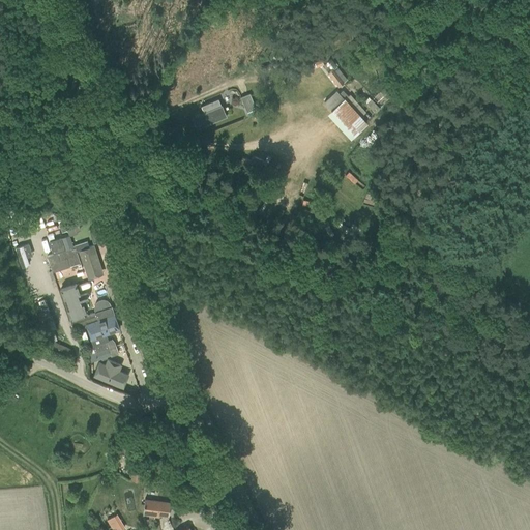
[(313,62),(294,69),(295,75),(315,66),(313,62)]
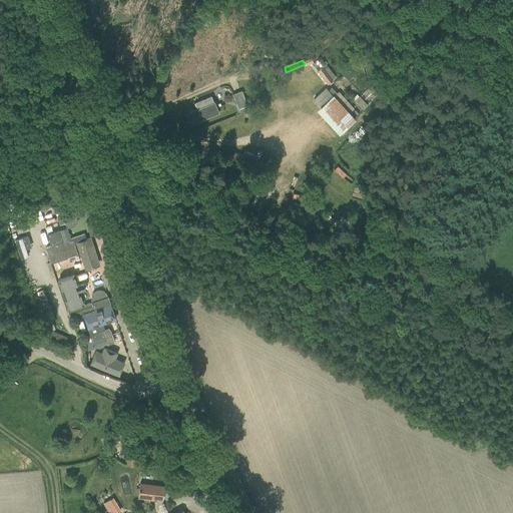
[(323,66),(317,70),(328,84),(333,79),(323,66)]
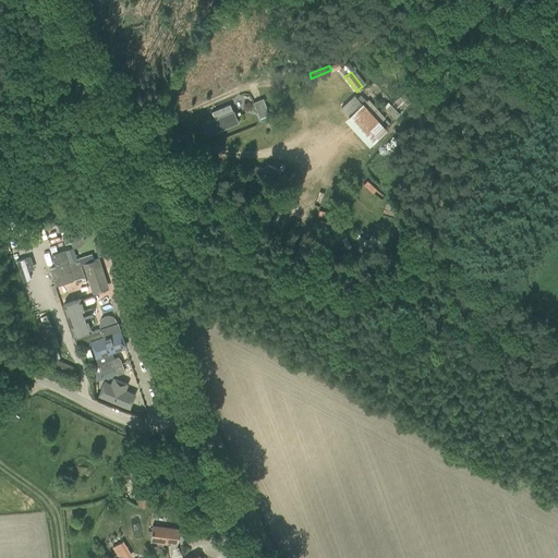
[(308,73),(303,76),(305,83),(312,81),(311,79),(308,73)]
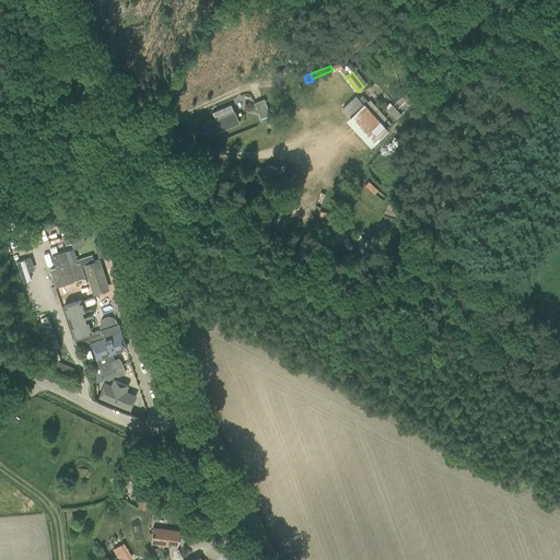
[(399,97),(396,101),(405,109),(408,106),(412,102),(404,93),(399,97)]
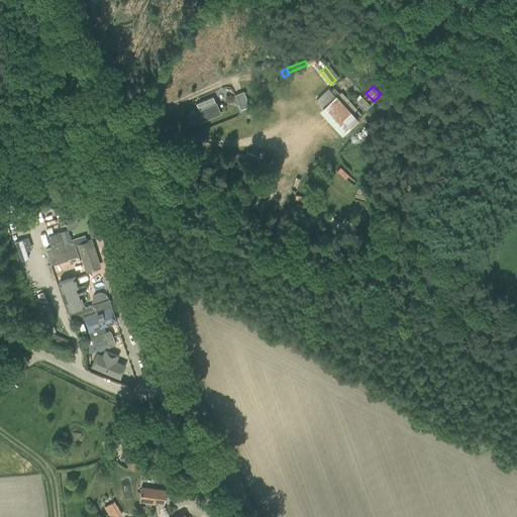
[(315,100),(322,107),(318,110),(341,135),(358,120),(352,113),(357,110),(341,92),(340,94),(334,88),(330,91),(328,88),(315,100)]
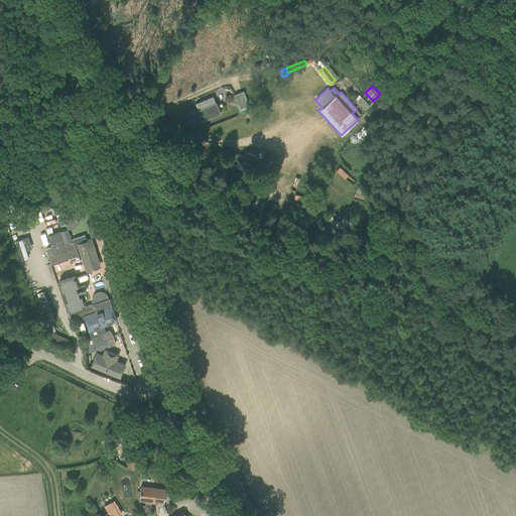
[(234,95),(240,110),(249,106),(243,91),(234,95)]
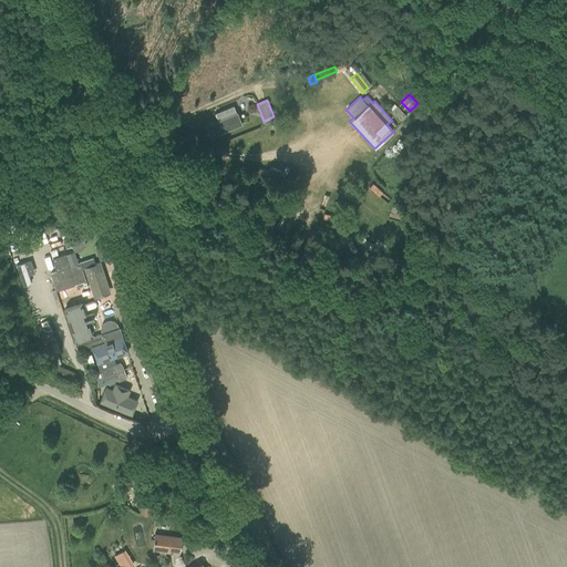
[(206,125),(212,137),(241,124),(236,112),(234,105),(225,109),(215,113),(218,120),(206,125)]
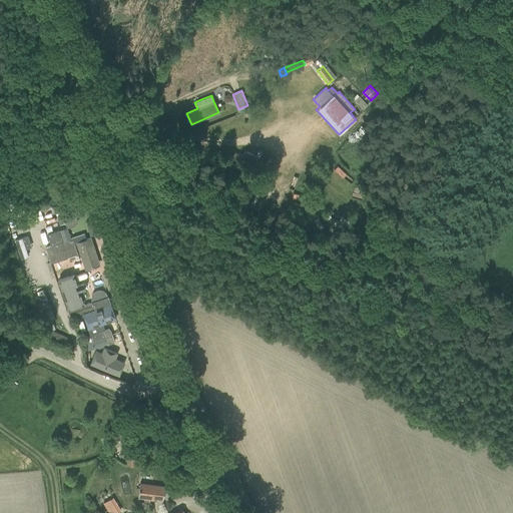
[(85,221),(90,234),(99,231),(94,218),(85,221)]
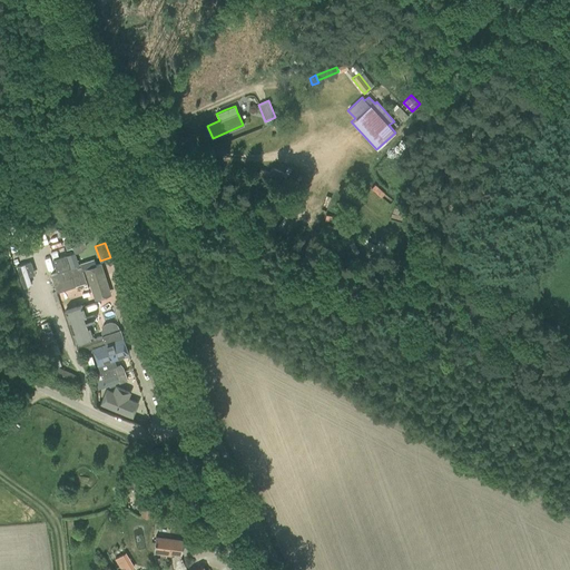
[(75,253),(53,259),(57,272),(70,267),(70,269),(61,272),(64,278),(71,276),(75,286),(85,283),(79,266),(78,266),(75,253)]
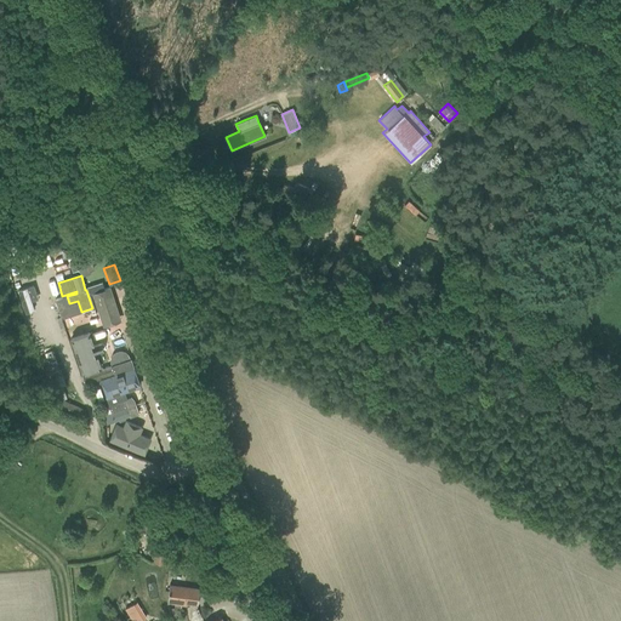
[(92,294),(103,326),(121,320),(110,288),(92,294)]
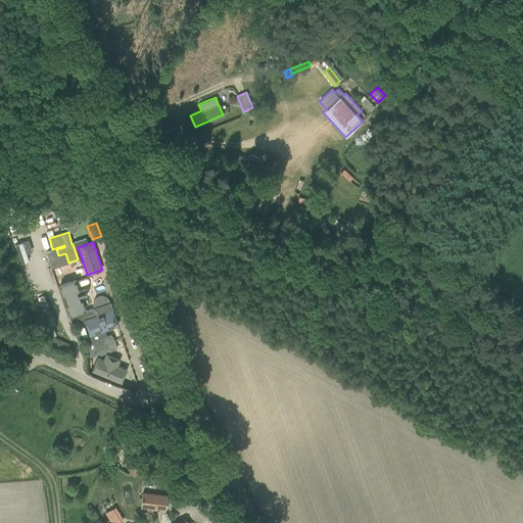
[(96,247),(102,264),(108,262),(102,245),(96,247)]
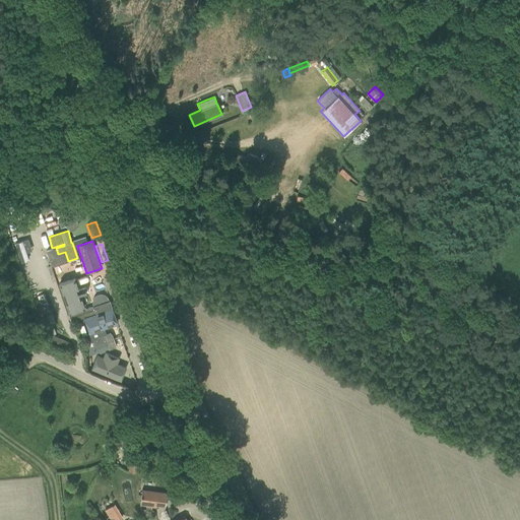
[(82,270),(80,263),(78,259),(66,262),(70,274),(79,271),(82,270)]
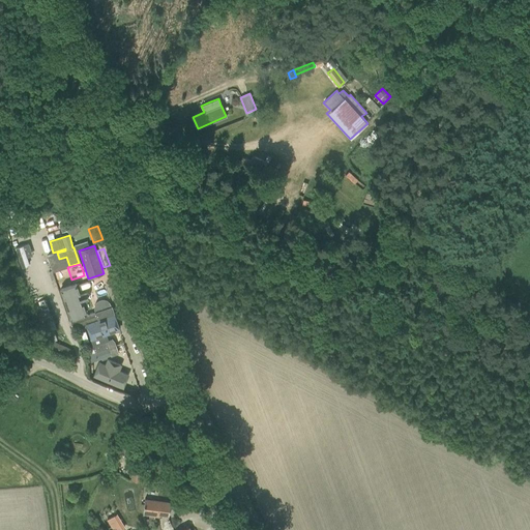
[(88,299),(86,293),(80,295),(76,284),(60,289),(69,318),(81,314),(86,313),(85,312),(82,301),(88,299)]
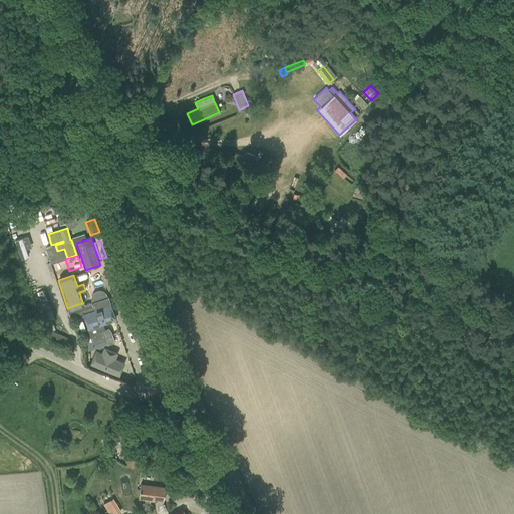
[(88,328),(115,319),(107,297),(91,302),(94,309),(94,310),(83,314),(88,328)]
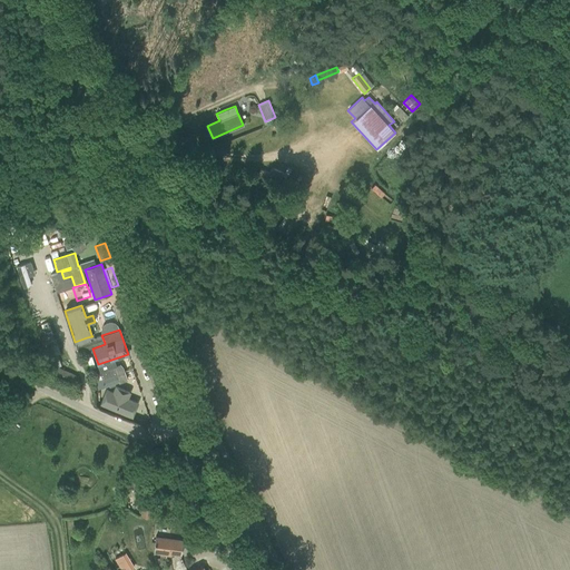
[(79,352),(105,343),(101,335),(98,336),(97,333),(91,335),(92,336),(87,337),(88,340),(76,344),(79,352)]
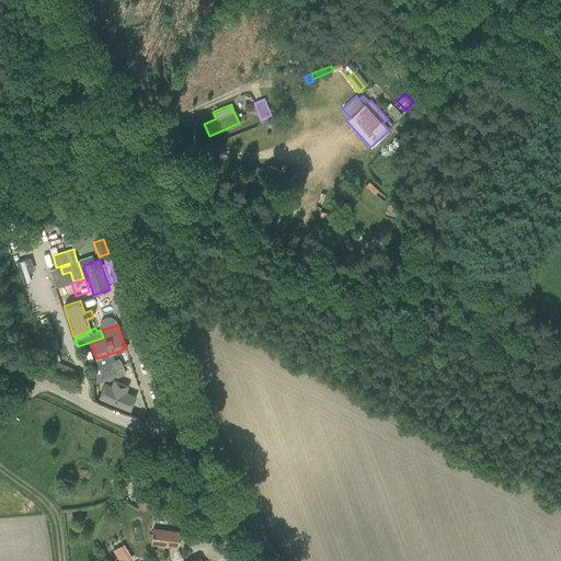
[(55,362),(52,368),(73,379),(77,371),(56,361),(55,362)]
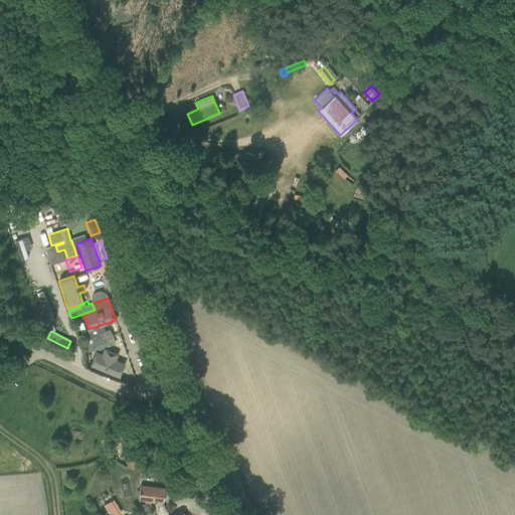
[(105,338),(102,332),(83,339),(86,345),(105,338)]
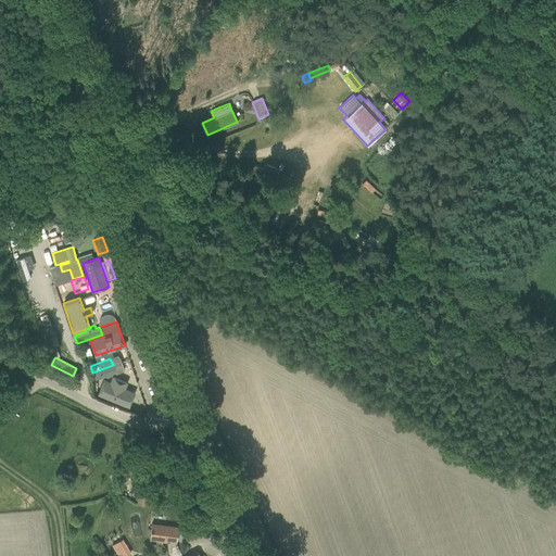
[(116,364),(118,373),(128,369),(125,361),(116,364)]
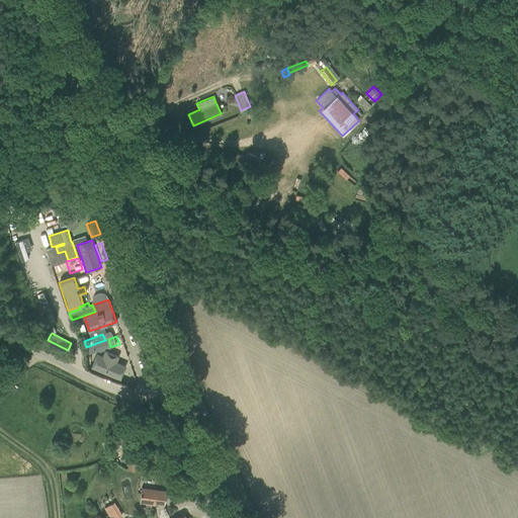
[(107,347),(105,340),(86,347),(88,353),(99,350),(99,352),(104,350),(103,349),(107,347)]
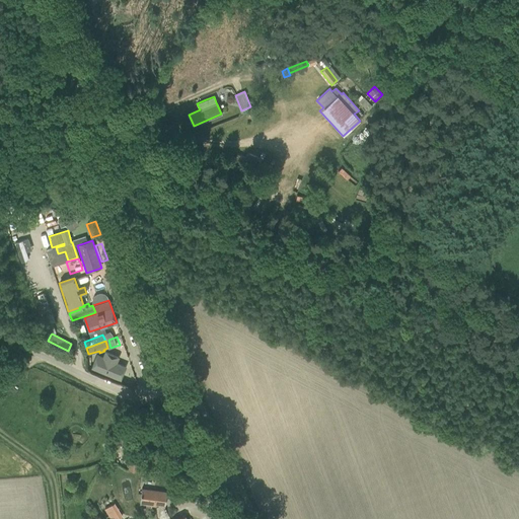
[(126,366),(117,362),(119,357),(104,351),(102,356),(96,354),(90,369),(120,380),(126,366)]
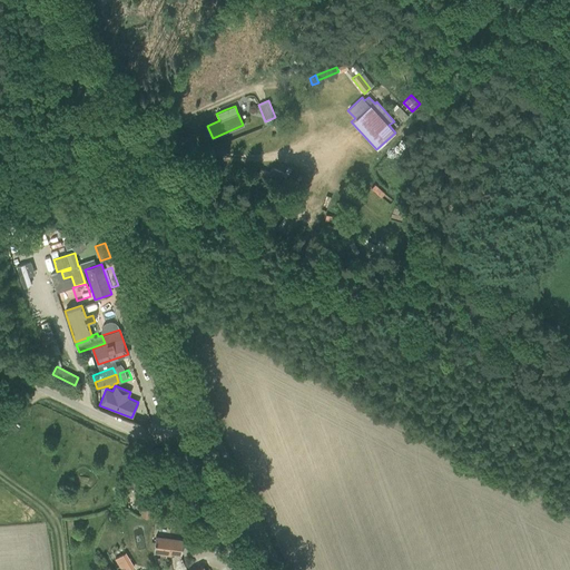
[(141,516),(150,517),(153,503),(143,502),(141,516)]
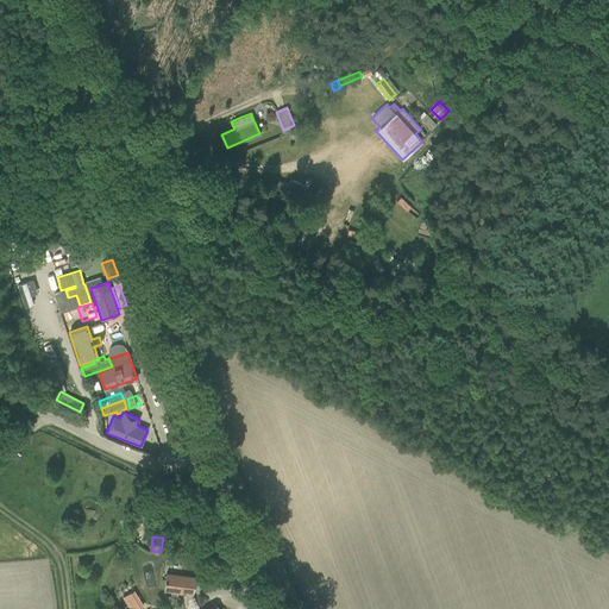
[(180,578),(165,576),(163,591),(179,594),(179,591),(193,592),(195,577),(180,575),(180,578)]
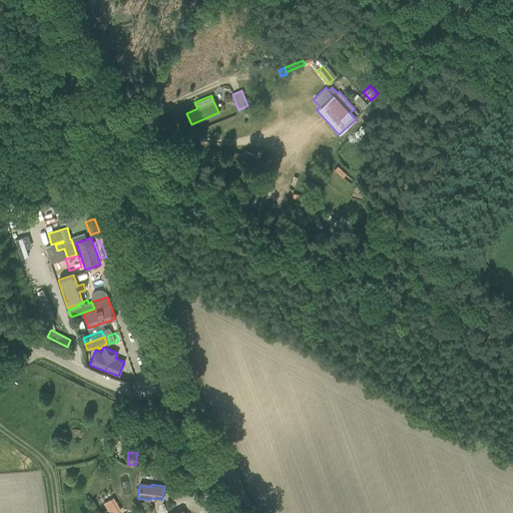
[(103,503),(109,512),(116,512),(119,512),(110,498),(103,503)]
